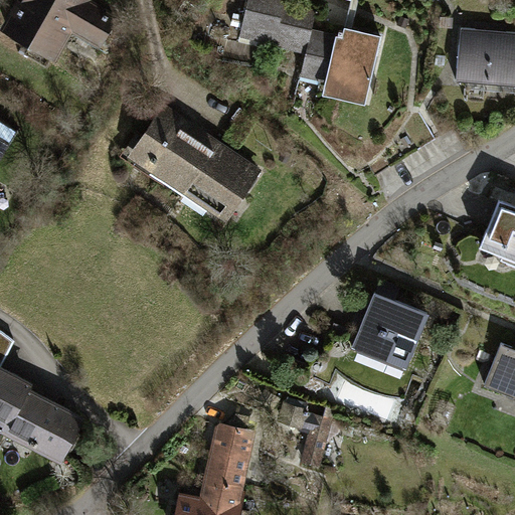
[(18,0),(1,31),(54,61),(71,31),(102,49),(120,17),(90,1),(90,0),(18,0)]
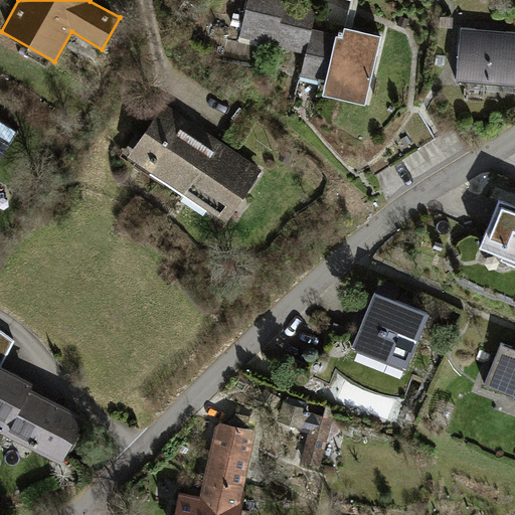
[(248,0),(240,37),(306,52),(301,74),(328,80),(324,94),(366,104),(382,34),(346,26),(344,34),(312,27),(316,9),(287,2),(287,0),(248,0)]
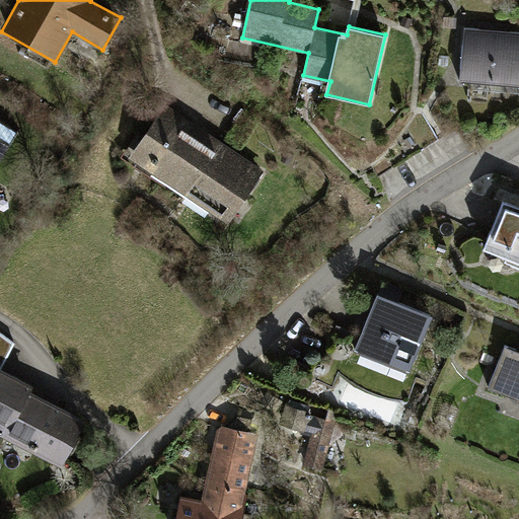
[(518,31),(464,27),(460,82),(518,86),(518,31)]
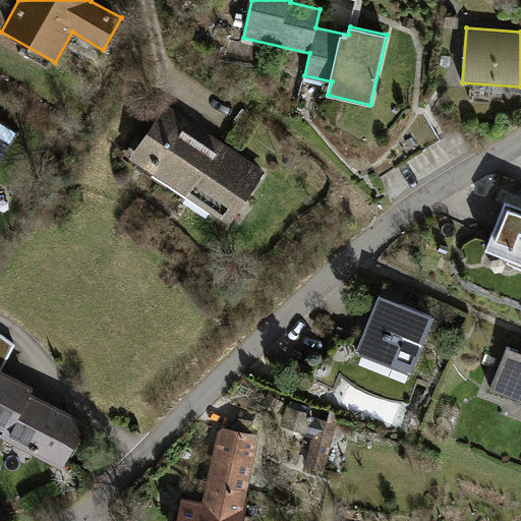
[(268,173),(166,103),(128,158),(230,228),(268,173)]
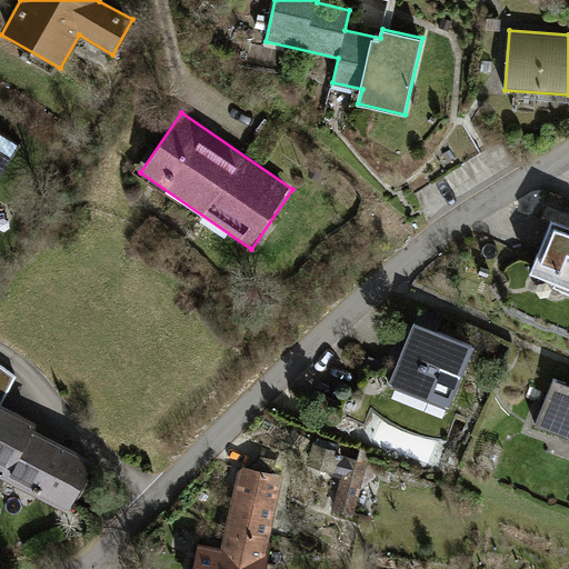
[(0,176),(19,146),(0,133),(0,176)]
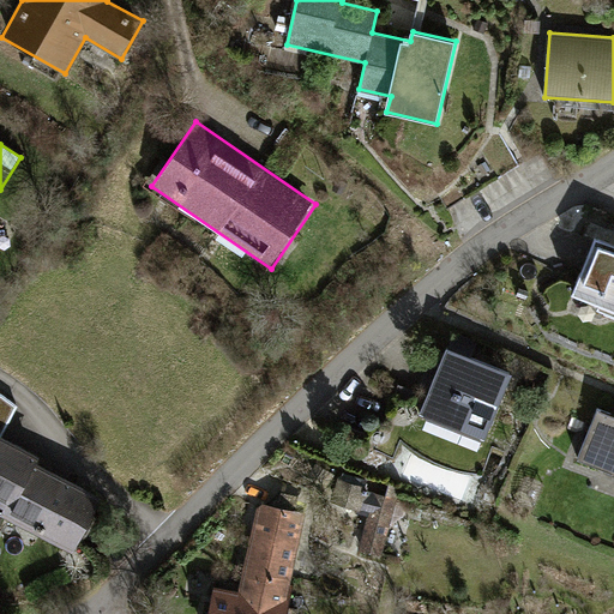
[(613,242),(597,236),(573,294),(600,305),(597,312),(613,318),(613,242)]
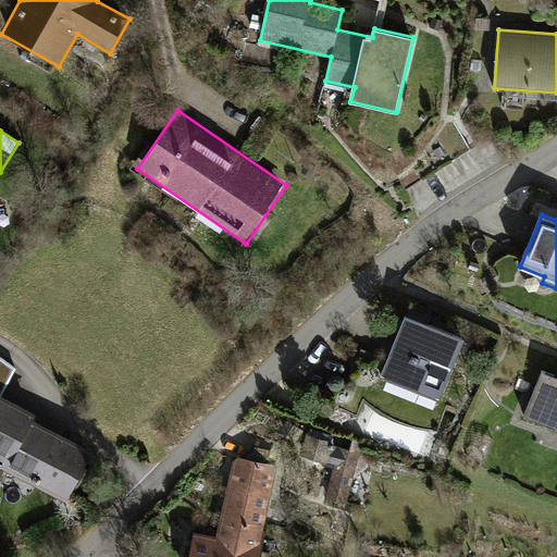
[(462,343),(404,319),(381,374),(440,398),(462,343)]
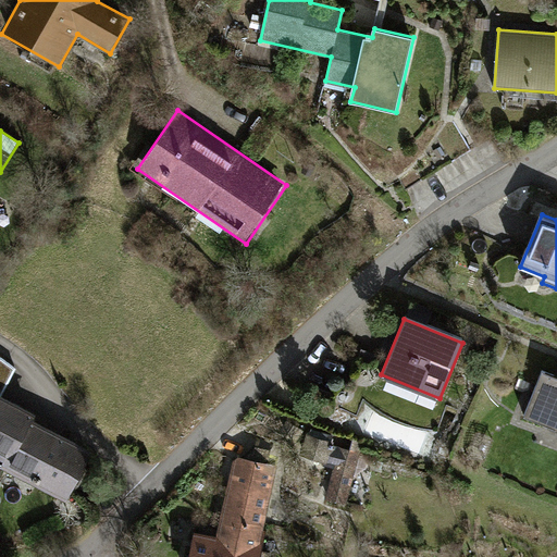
[(19,369),(0,359),(0,392),(5,395),(19,369)]
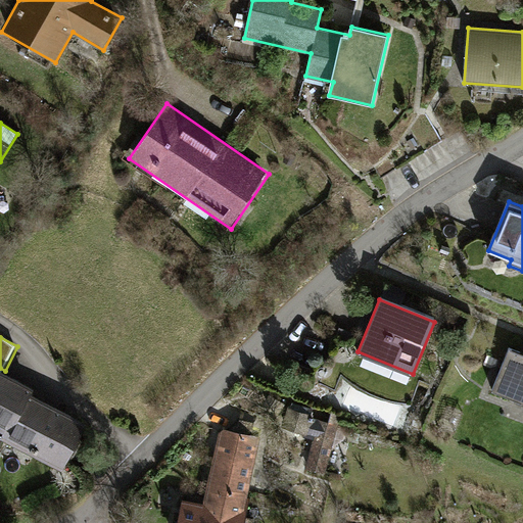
[(522,354),(510,350),(493,390),(522,401),(522,354)]
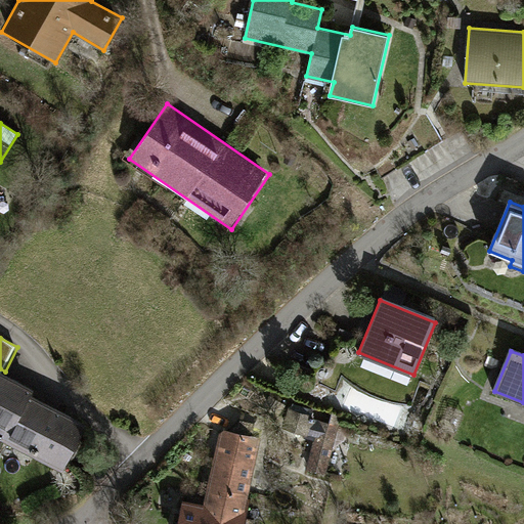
[(31,391),(0,375),(0,431),(7,435),(29,396),(31,391)]
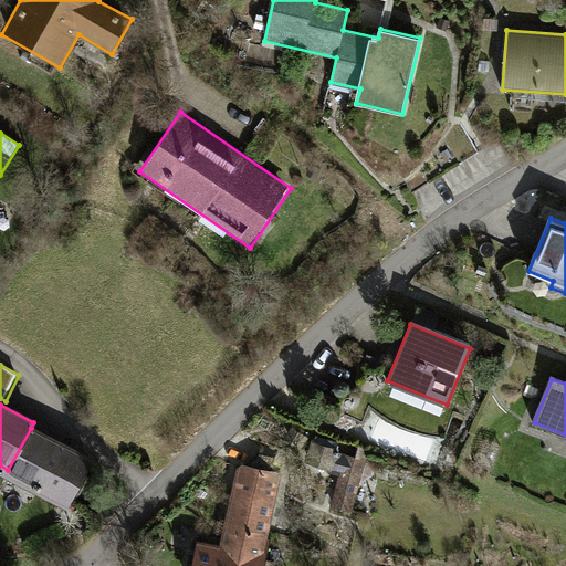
[(338,475),(329,510),(352,516),(370,447),(344,439),(342,443),(292,427),(283,457),(338,475)]
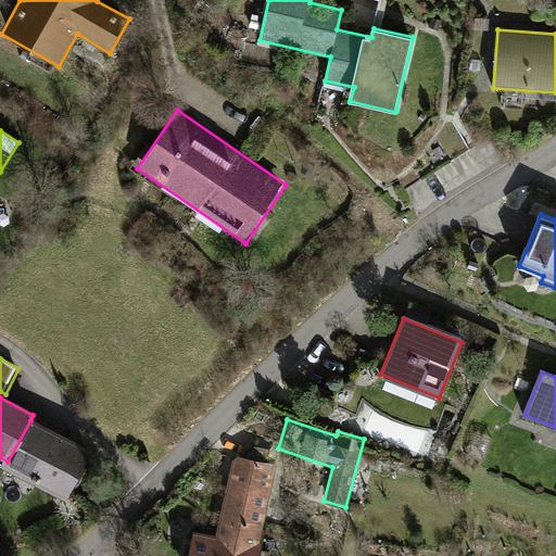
[(90,451),(30,420),(8,462),(5,466),(66,496),(90,451)]
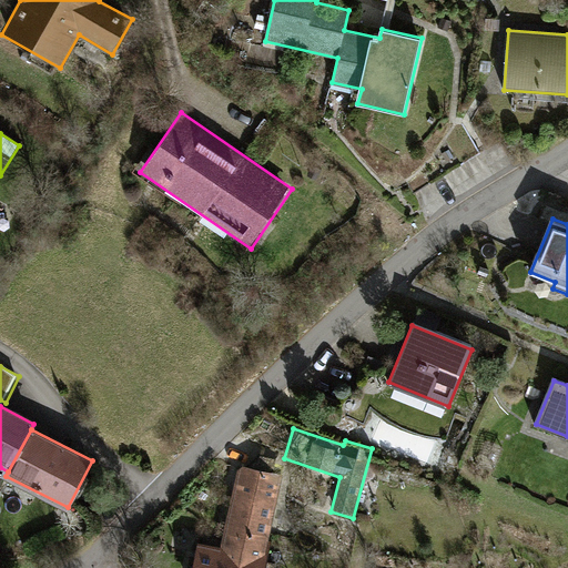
[(265,567),(284,476),(240,467),(221,547),(198,541),(192,567),(265,567)]
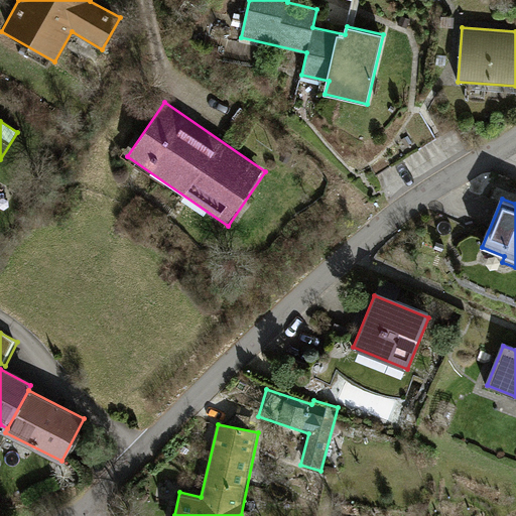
All buildings are outlined.
